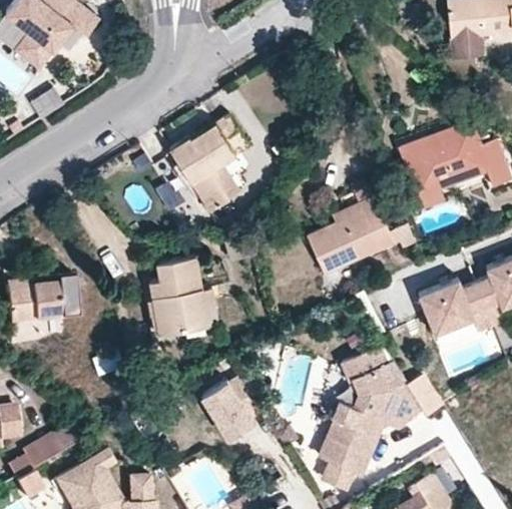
[(15,0),(5,13),(29,31),(53,49),(73,23),(87,34),(99,18),(75,0),(15,0)]
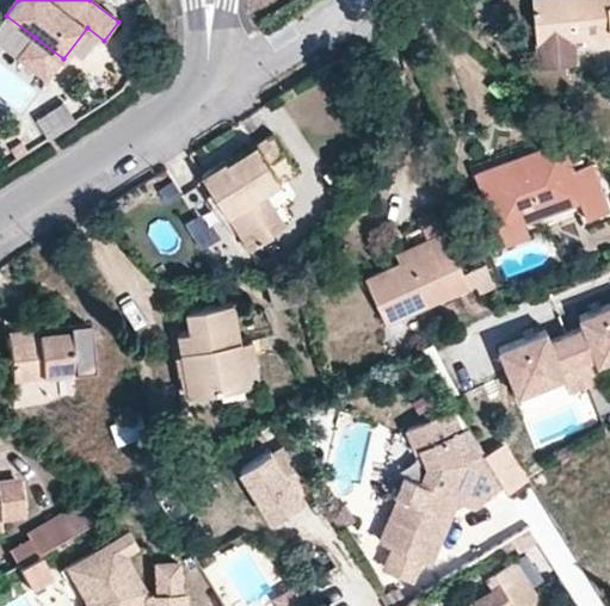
[(609,0),(528,0),(535,33),(538,33),(574,31),(577,30),(603,25),(603,22),(609,20),(609,0)]
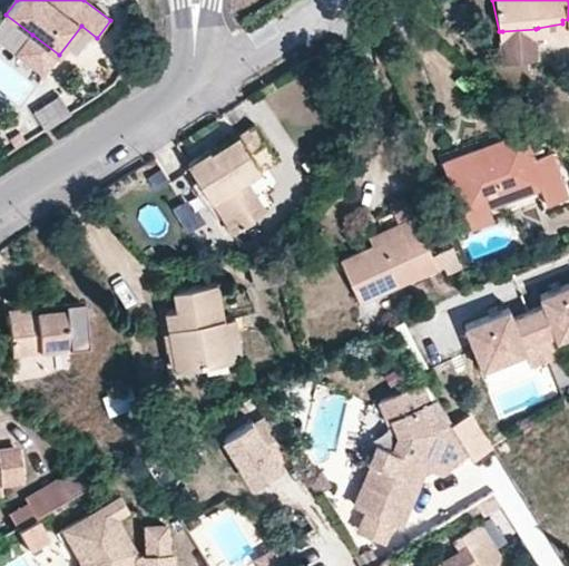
[(536,29),(502,31),(504,54),(537,51),(536,29)]
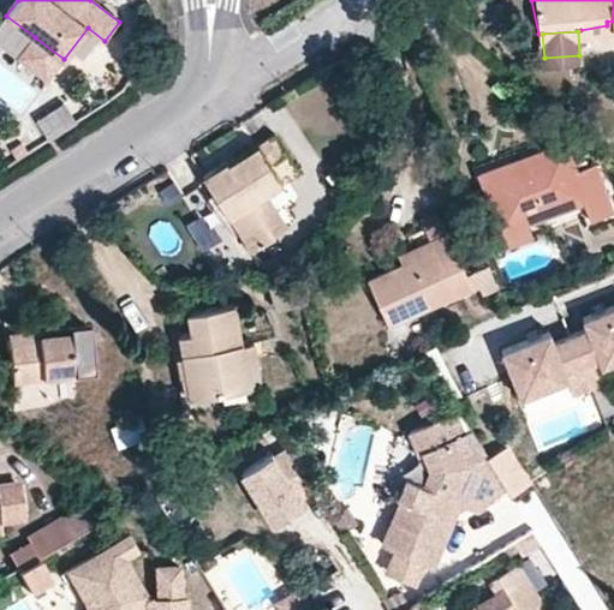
[(64,59),(35,37),(19,60),(48,81),(64,59)]
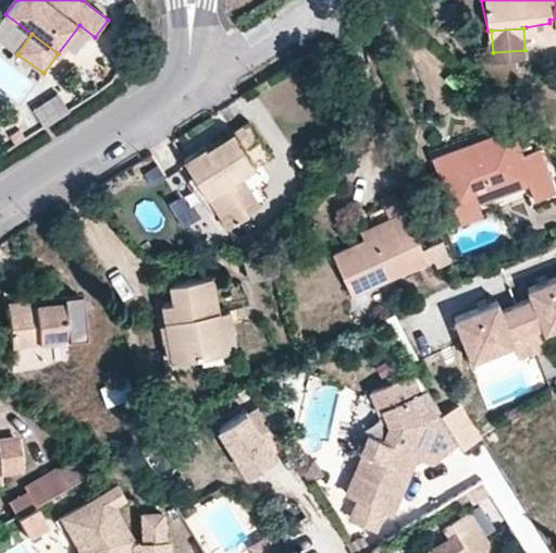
[(42,127),(68,112),(57,95),(32,110),(42,127)]
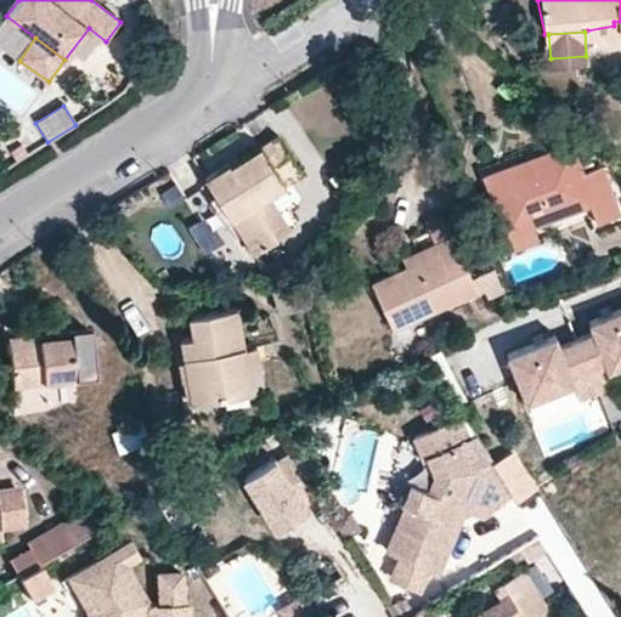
[(255,202),(266,198),(298,176),(272,136),(230,162),(227,160),(207,174),(253,252),(277,238),(255,202)]
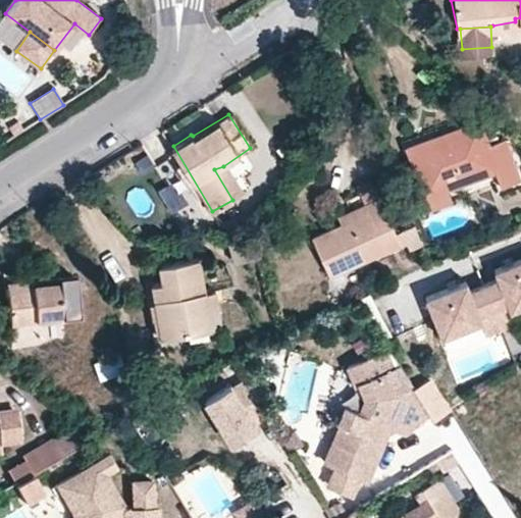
[(420,150),(416,152),(425,177),(430,191),(452,183),(456,192),(501,175),(506,189),(520,183),(520,176),(508,143),(492,149),(484,126),(483,125),(420,150)]
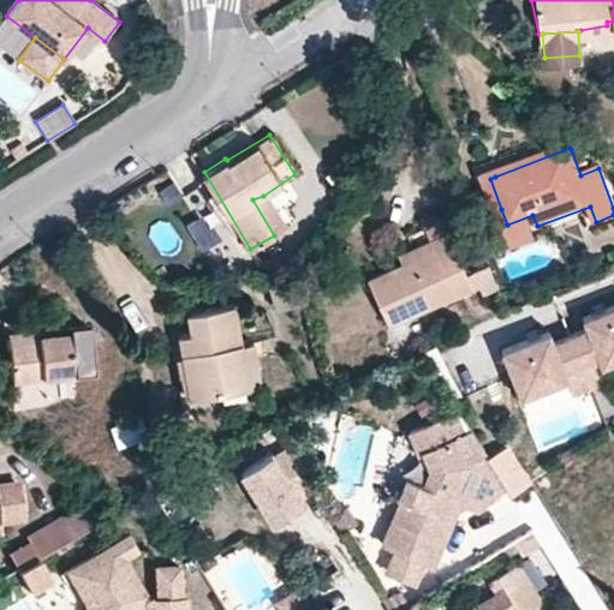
[(501,209),(490,179),(481,181),(493,213),(501,209)]
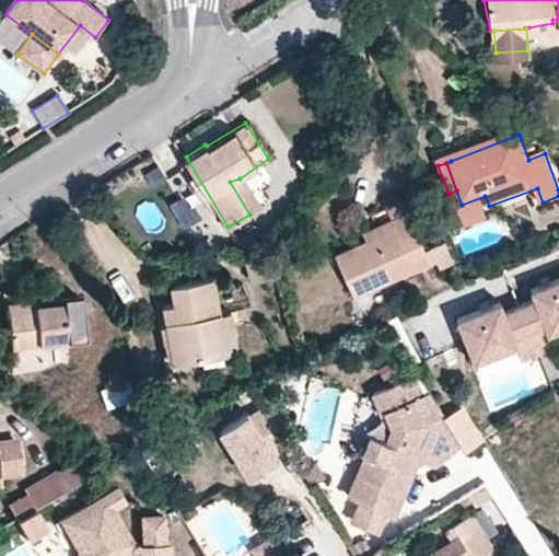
[(257,208),(240,178),(230,182),(249,215),(257,208)]
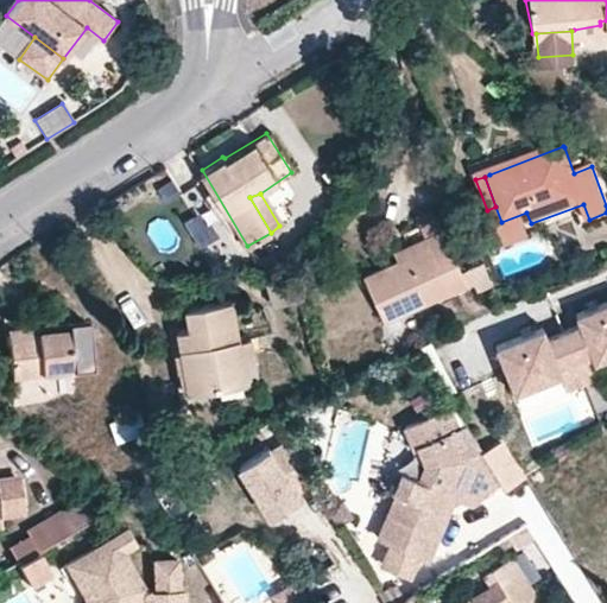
[(498,236),(531,223),(526,213),(501,222),(494,224),(498,236)]
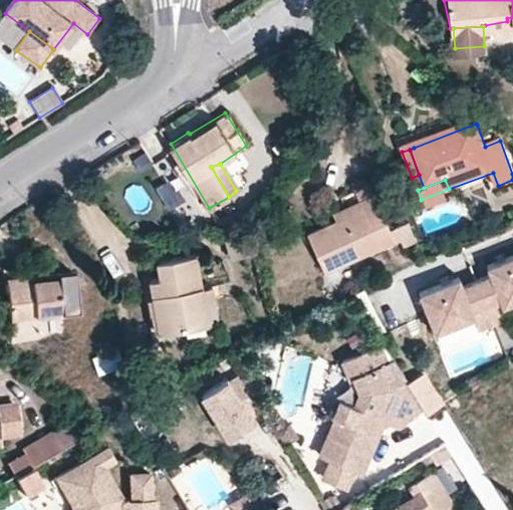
[(169,182),(156,190),(168,211),(182,203),(169,182)]
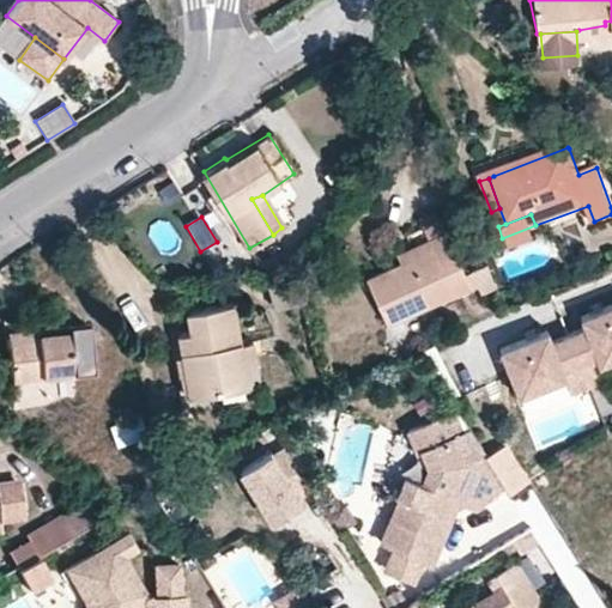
[(404,273),(371,286),(391,329),(477,292),(478,298),(496,290),(486,267),(466,277),(441,217),(420,225),(429,245),(435,260),(404,273)]
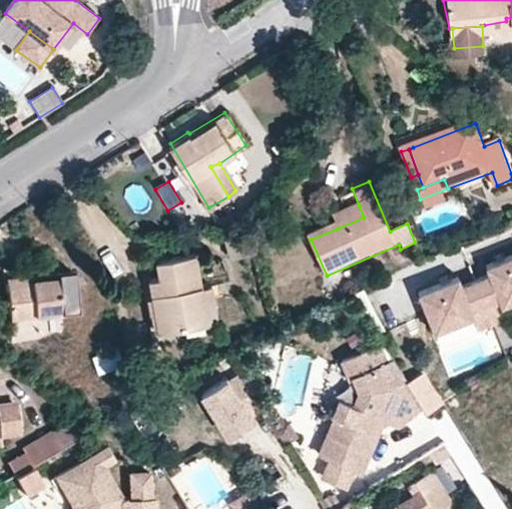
[(333,216),(338,228),(364,217),(359,205),(333,216)]
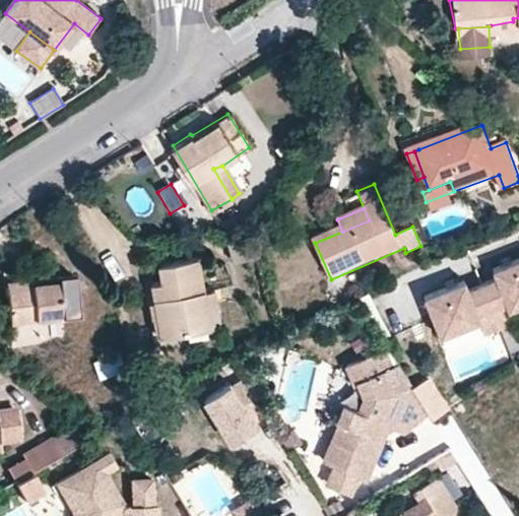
[(200,258),(161,264),(163,282),(155,284),(164,339),(212,331),(200,258)]
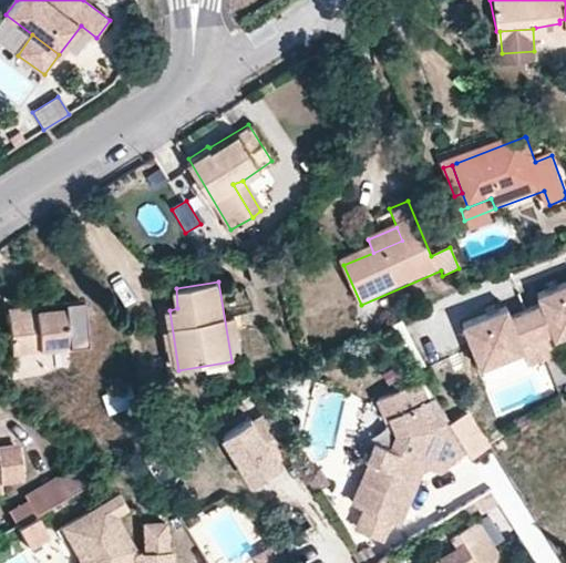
[(526,316),(545,367),(562,360),(555,345),(565,339),(565,288),(538,300),(543,309),(526,316)]
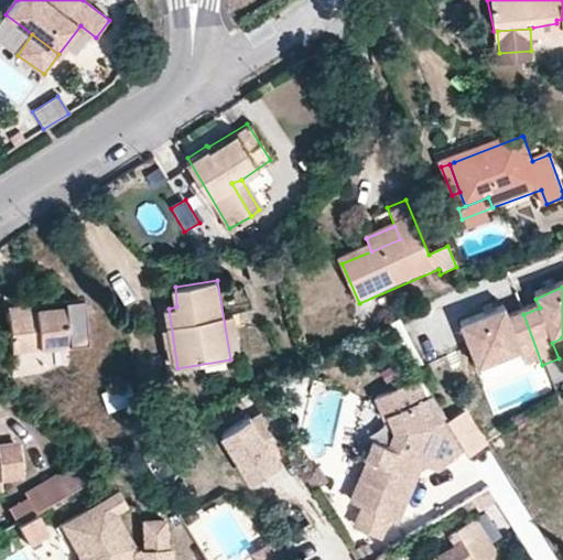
[(64,307),(33,310),(9,313),(12,350),(87,342),(82,298),(62,299),(64,307)]
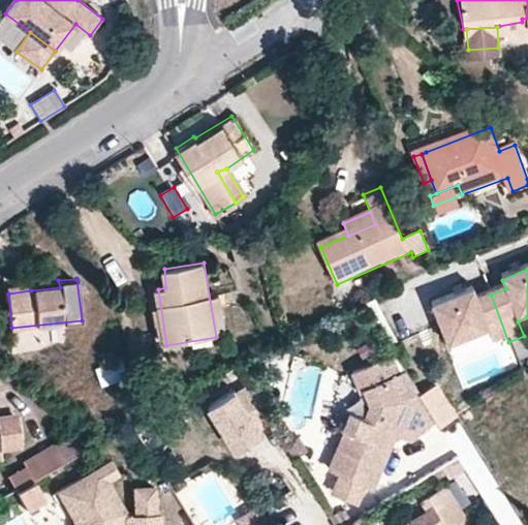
[(30,282),(31,290),(60,287),(58,280),(30,282)]
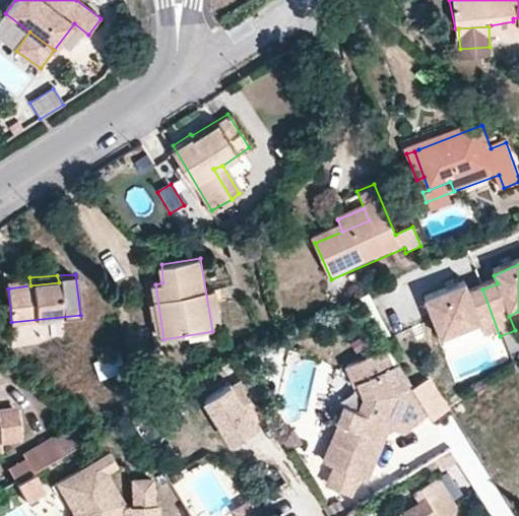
[(487,341),(500,336),(482,289),(468,295),(465,287),(426,304),(442,342),(481,327),(487,341)]
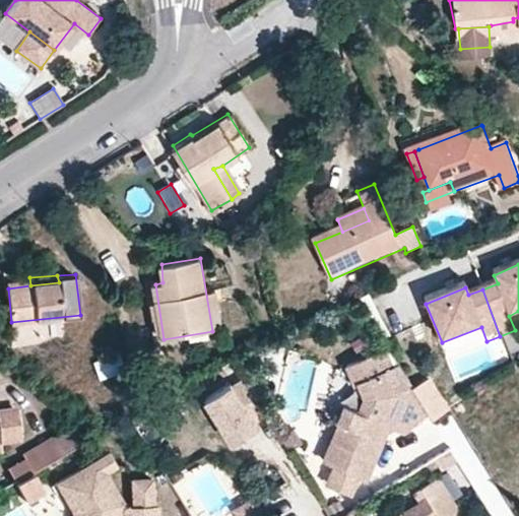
[(414,431),(434,417),(388,346),(343,370),(350,386),(354,384),(362,397),(354,412),(340,409),(335,421),(338,422),(323,461),(333,466),(326,484),(352,494),(360,476),(368,479),(388,427),(379,424),(382,417),(414,431)]
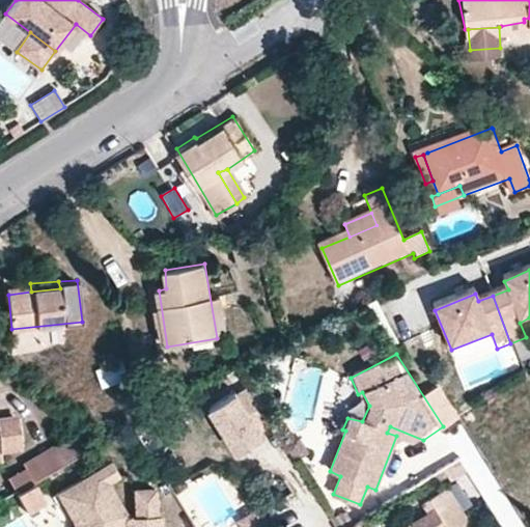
[(101,391),(117,389),(114,368),(98,370),(101,391)]
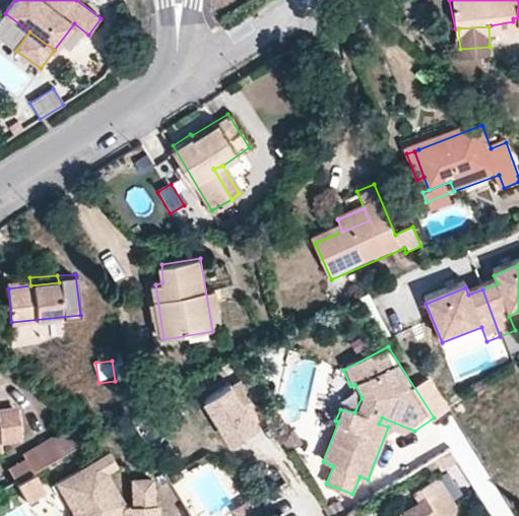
[(235,383),(208,398),(235,443),(261,429),(258,424),(271,415),(250,380),(237,388),(235,383)]
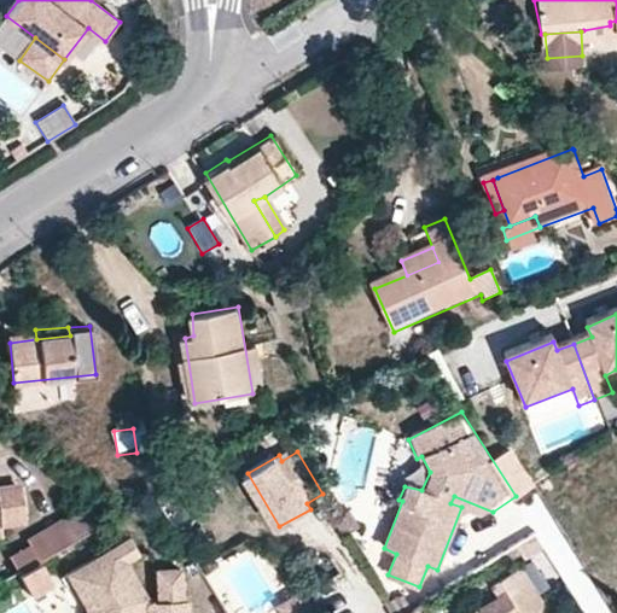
[(28,490),(4,492),(7,529),(31,526),(28,490)]
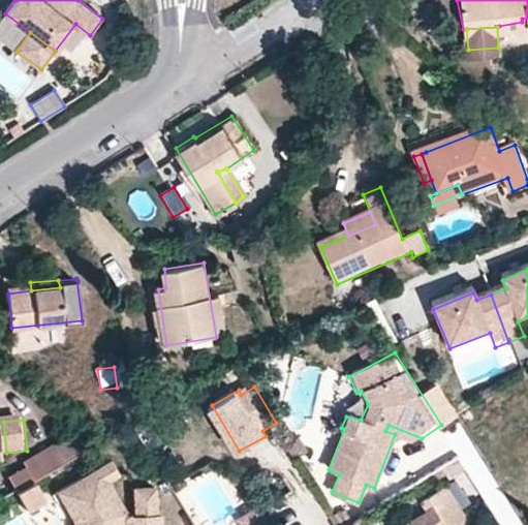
[(60,472),(79,461),(73,441),(51,454),(60,472)]
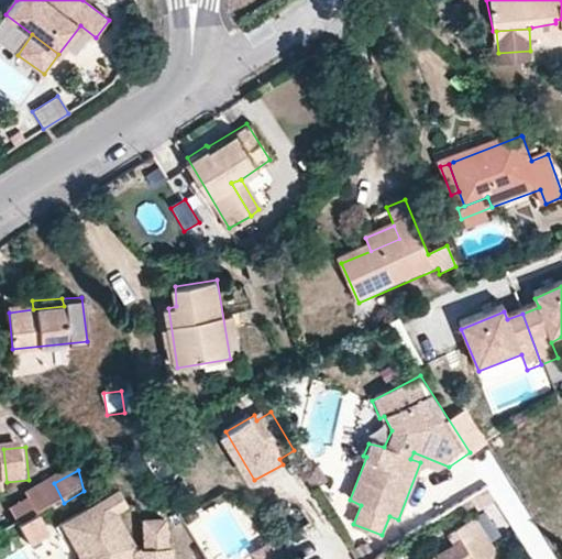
[(64,503),(54,483),(24,500),(34,518),(64,503)]
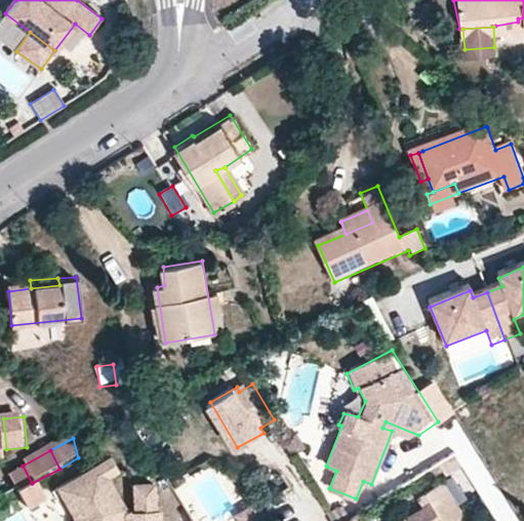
[(111,463),(65,488),(82,520),(158,520),(158,518),(155,518),(155,491),(133,491),(134,518),(124,518),(124,514),(107,483),(118,476),(111,463)]
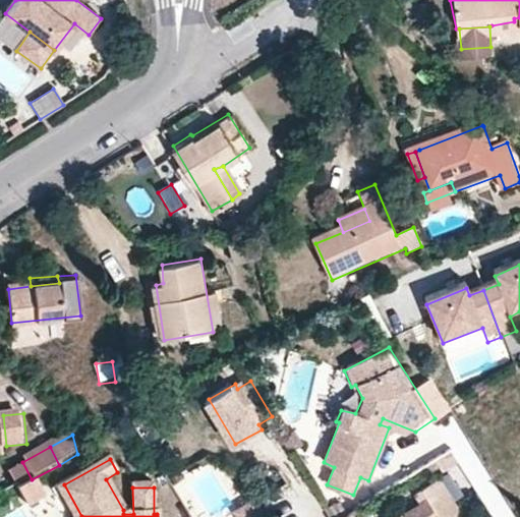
[(469,516),(447,478),(426,489),(441,516),(469,516)]
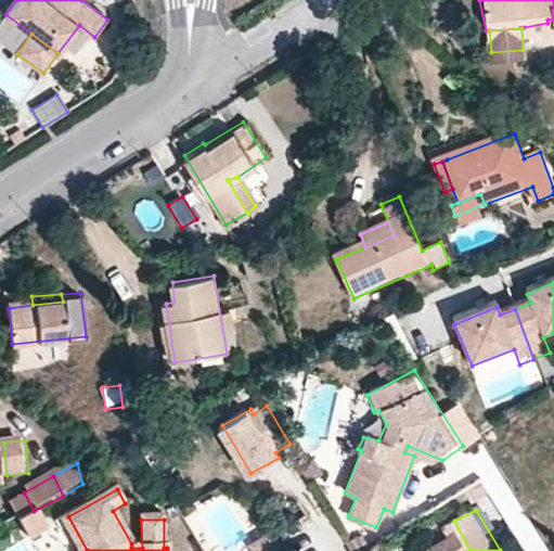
[(46,532),(34,511),(15,521),(27,541),(46,532)]
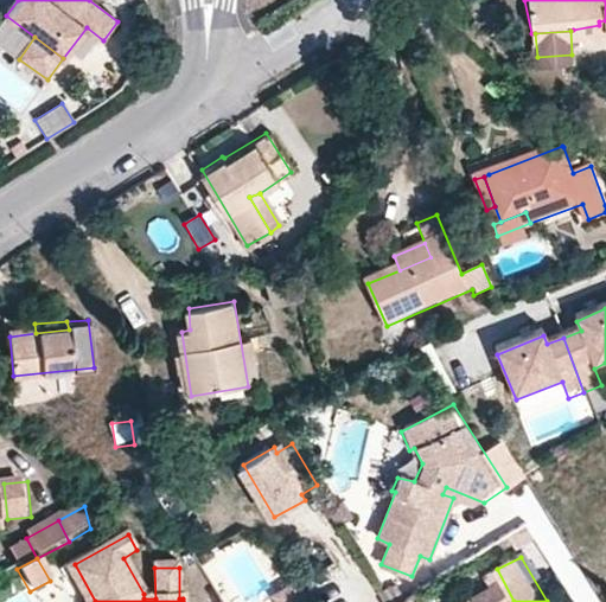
[(95,601),(75,564),(67,570),(84,601),(95,601)]
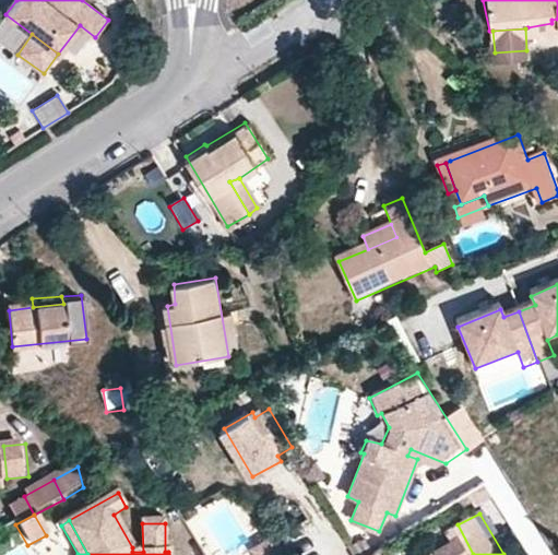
[(250,554),(285,554),(276,539),(250,554)]
